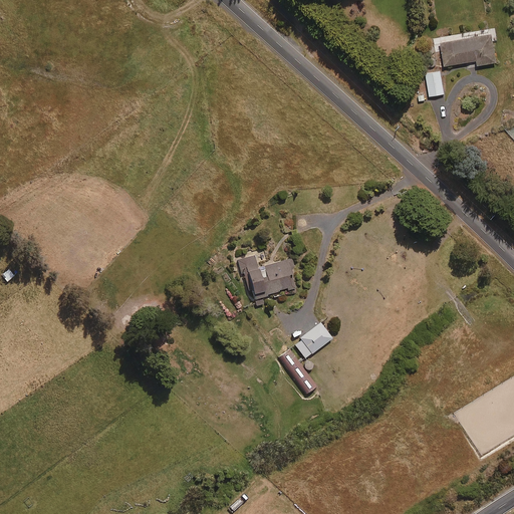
[(492,41),(497,40),(495,28),(434,38),(436,51),(442,50),(444,65),(476,60),(477,65),(495,62),(492,41)]
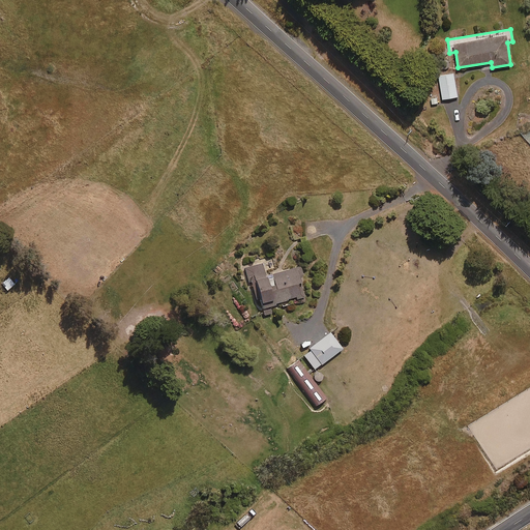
[(442,99),(458,96),(453,74),(438,76),(442,99)]
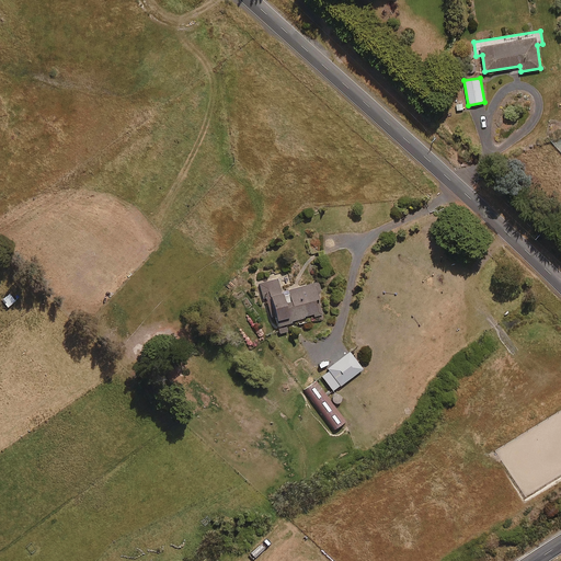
[(288,333),(286,323),(321,313),(318,300),(320,300),(317,292),(320,290),(318,282),(282,293),(278,278),(260,284),(270,317),(276,315),(282,334),(288,333)]
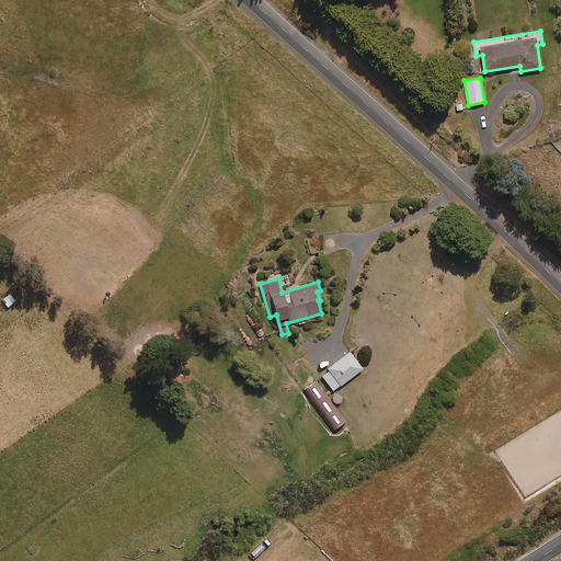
[(8,307),(15,301),(10,294),(2,299),(8,307)]
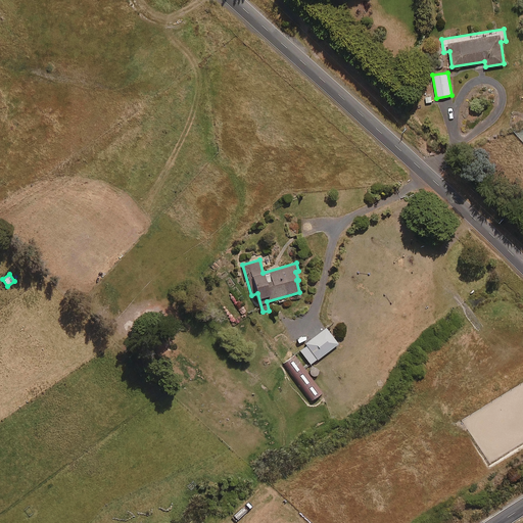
[(312,365),(338,343),(326,328),(299,349),(312,365)]
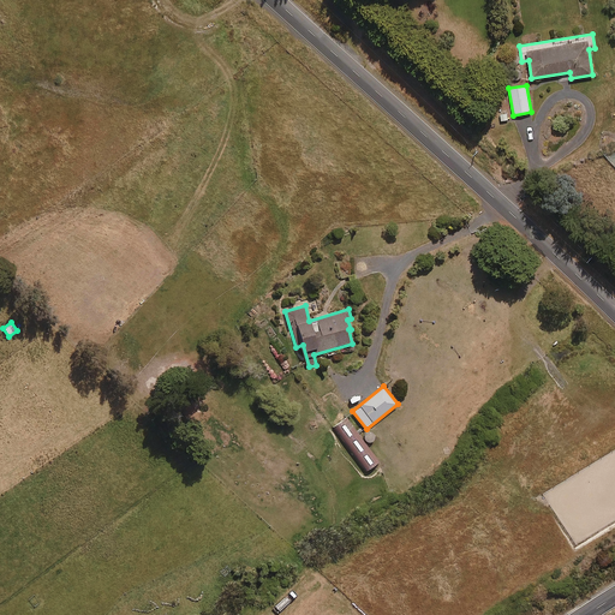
[(365,472),(377,463),(345,418),(333,428),(365,472)]
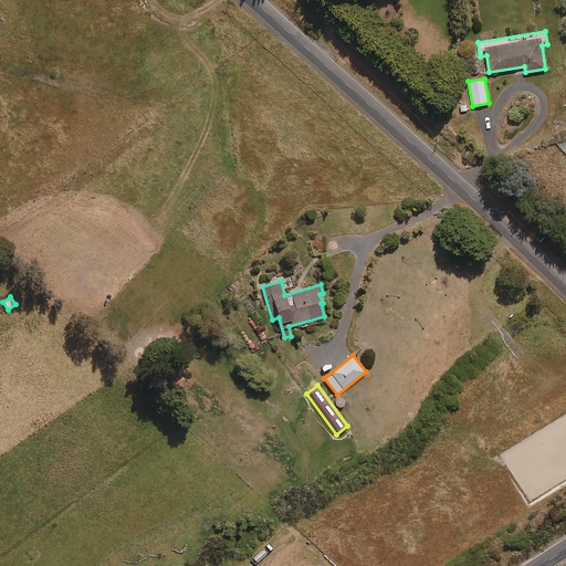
All buildings are outlined.
